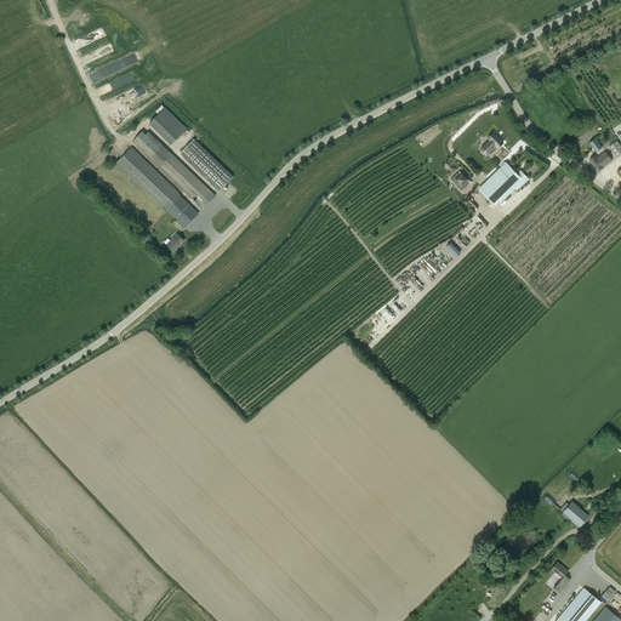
[(171,144),(187,130),(165,108),(151,124),(171,144)]
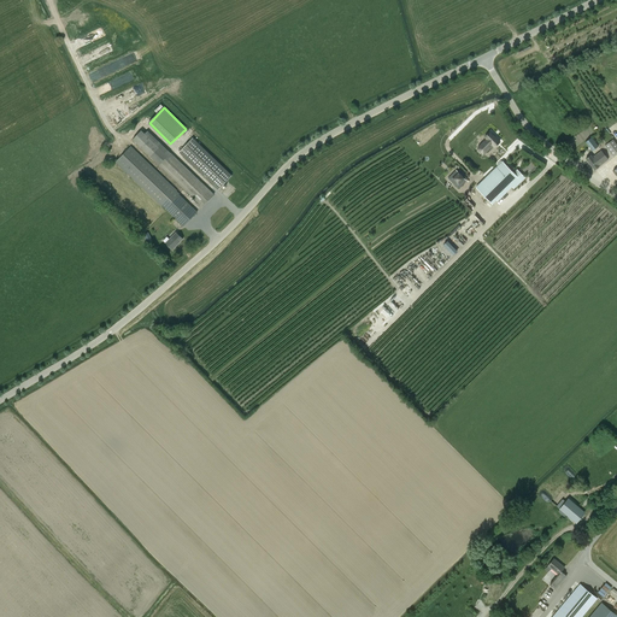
[(145,134),(141,130),(133,140),(159,165),(198,203),(197,204),(200,209),(215,194),(171,152),(171,153),(148,130),(145,134)]
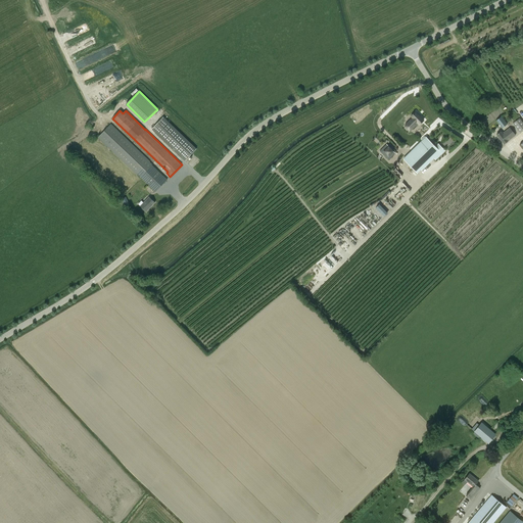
[(413,117),(407,124),(414,130),(417,127),(416,126),(418,124),(420,125),(424,121),(416,112),(411,116),(413,117)]
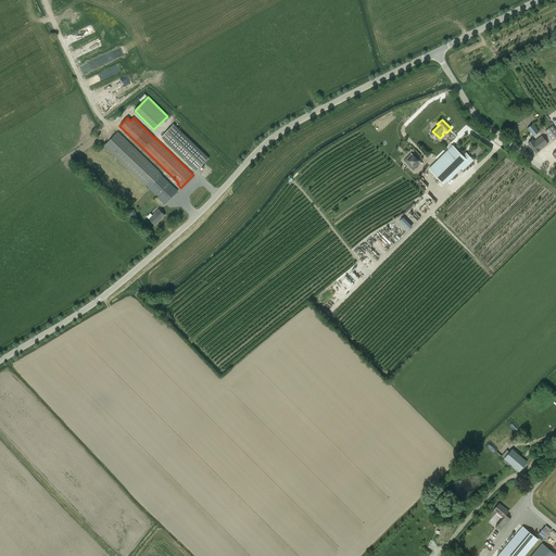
[(533,124),(528,128),(534,136),(539,131),(533,124)]
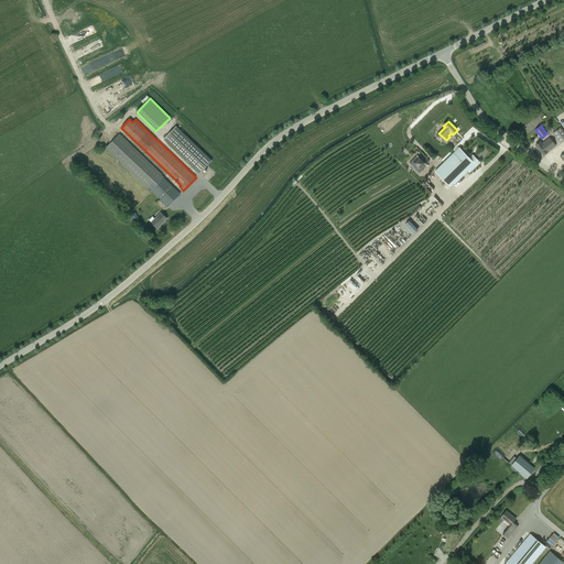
[(176,127),(164,139),(199,174),(213,161),(176,127)]
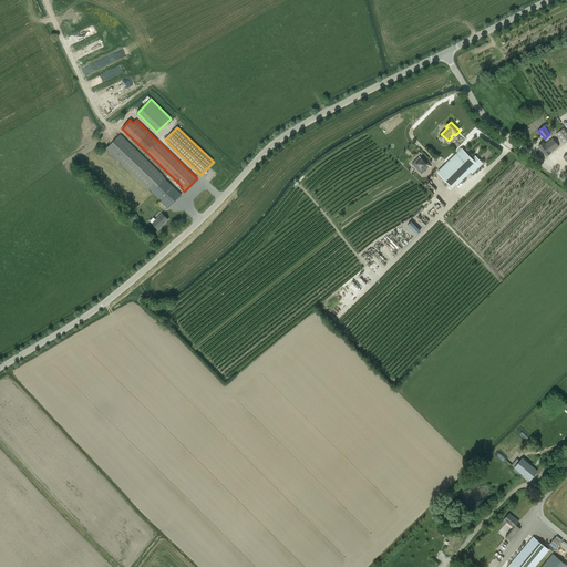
[(566,132),(564,127),(558,132),(556,134),(564,144),(566,141),(566,132)]
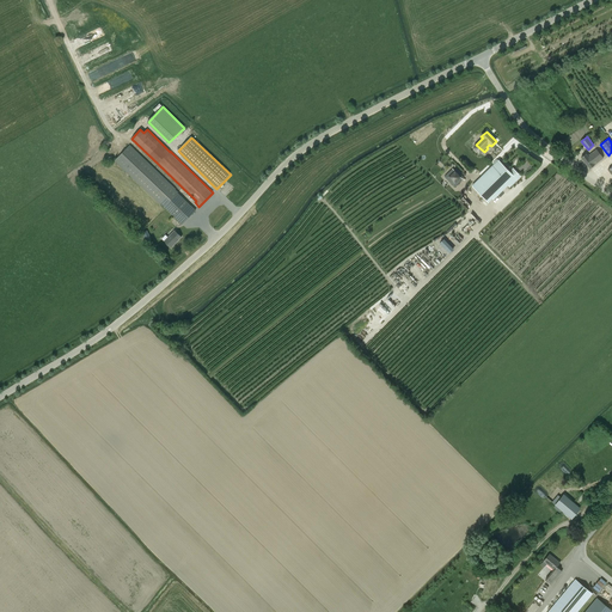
[(182,225),(185,221),(195,210),(178,194),(179,193),(129,146),(115,160),(164,208),(182,225)]
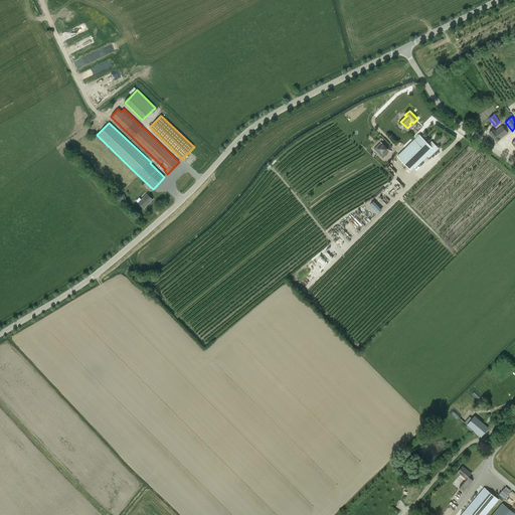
[(497,142),(508,133),(502,126),(495,131),(494,130),(490,133),(497,142)]
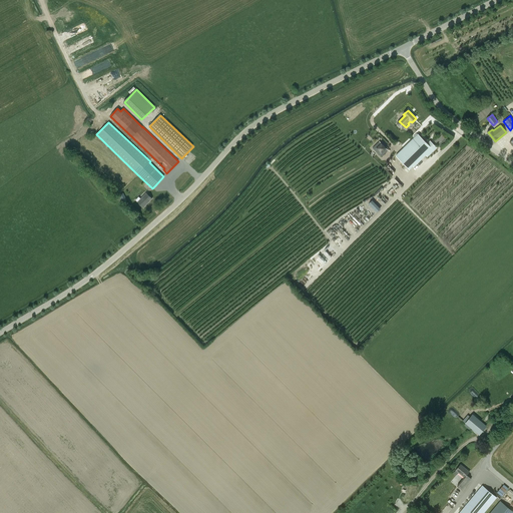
[(441,148),(450,140),(447,136),(442,132),(434,140),(438,145),(441,148)]
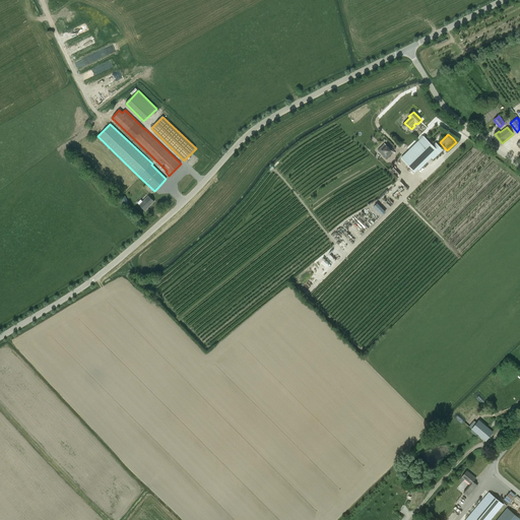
[(424,136),(401,157),(415,172),(418,168),(419,169),(432,156),(434,158),(442,149),(436,143),(433,146),(424,136)]
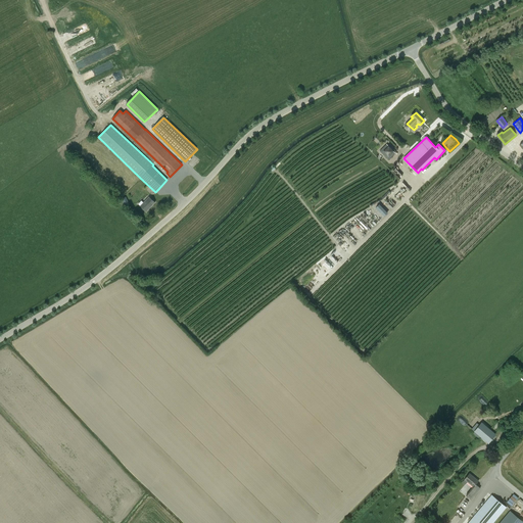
[(386,144),(379,151),(388,159),(395,153),(386,144)]
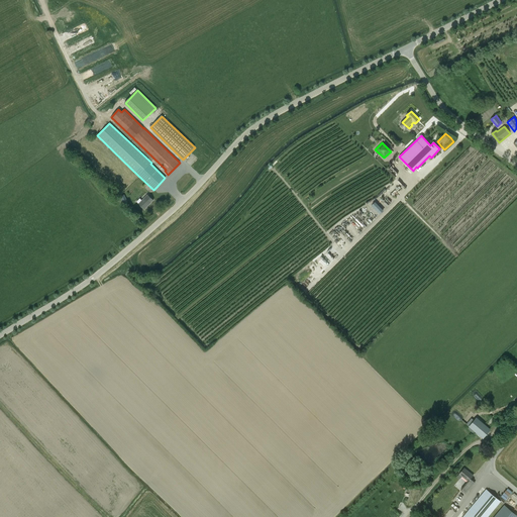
[(140,198),(136,202),(138,204),(144,209),(153,200),(147,195),(142,200),(140,198)]
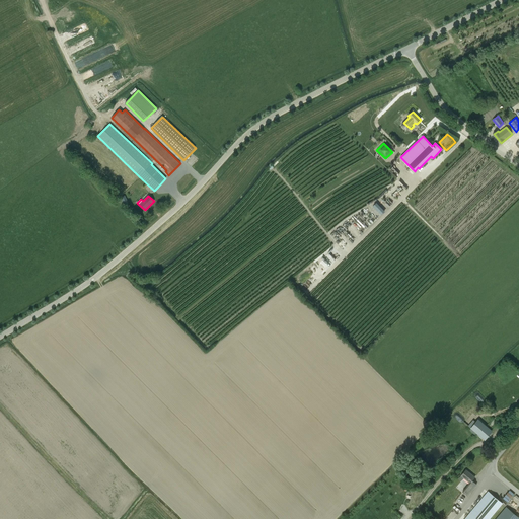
[(478,421),(472,428),(484,438),(485,439),(492,431),(478,421)]
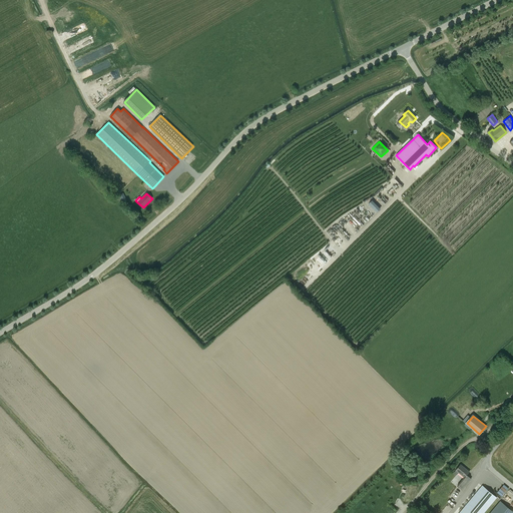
[(457,486),(462,490),(471,479),(467,475),(469,472),(461,465),(456,470),(454,473),(456,476),(459,473),(464,477),(457,486)]
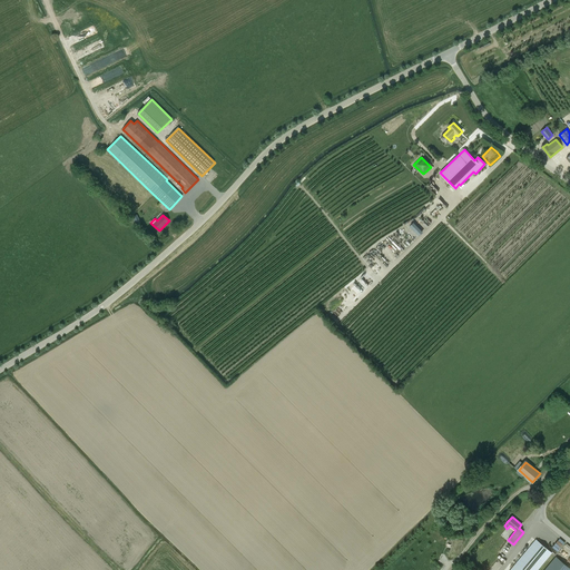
[(539,569),(552,554),(536,540),(510,569),(539,569)]
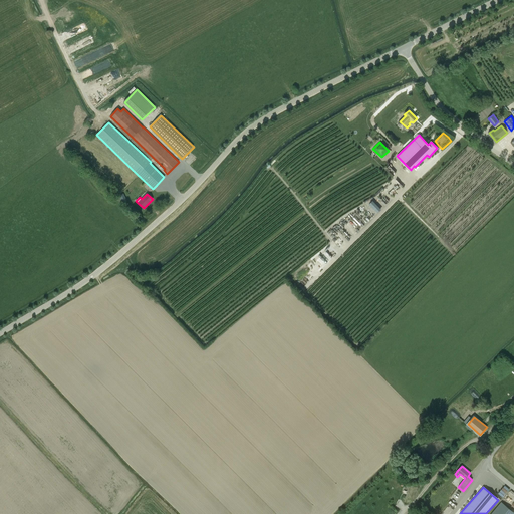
[(513,513),(513,512),(502,502),(491,513),(513,513)]
